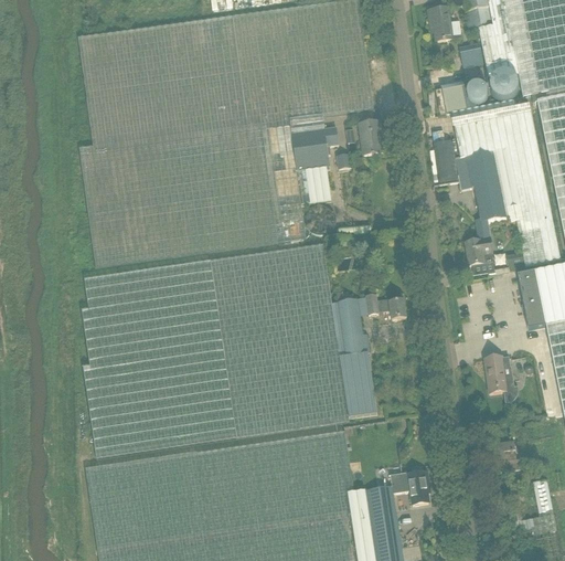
[(462,0),(470,32),(478,31),(487,76),(512,71),(512,75),(516,74),(521,96),(532,94),(550,91),(564,87),(564,0),(462,0)]
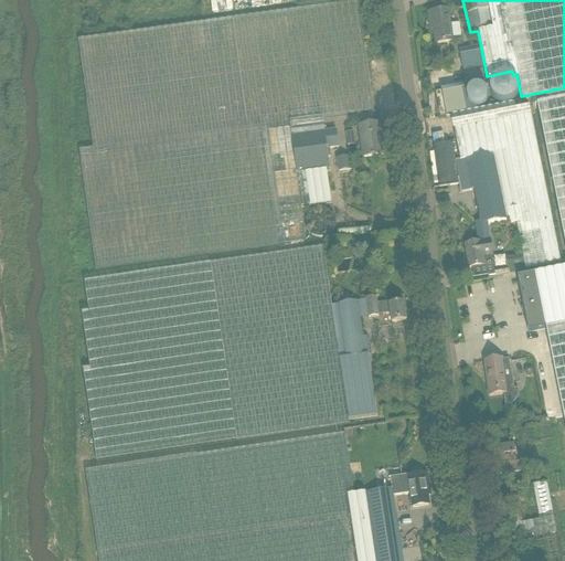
[(459,20),(450,21),(448,7),(428,9),(430,27),(434,27),(436,40),(452,38),(461,36),(459,20)]
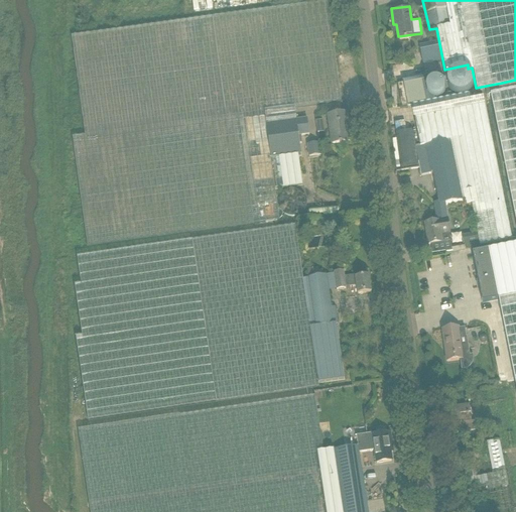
[(427,91),(429,93),(431,95),(433,96),(436,96),(438,95),(442,94),(443,93),(444,92),(445,90),(445,89),(446,87),(445,83),(444,80),(442,78),(440,77),(438,76),(436,76),(433,76),(432,77),(430,78),(429,79),(428,80),(427,81),(427,82),(427,84),(426,86),(426,89),(427,91)]
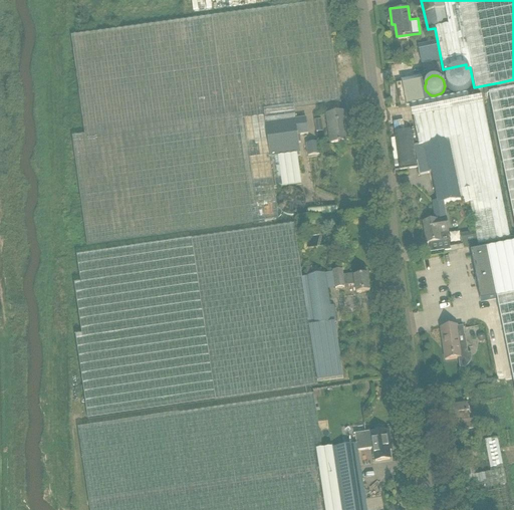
[(404,79),(405,100),(424,99),(423,78),(404,79)]
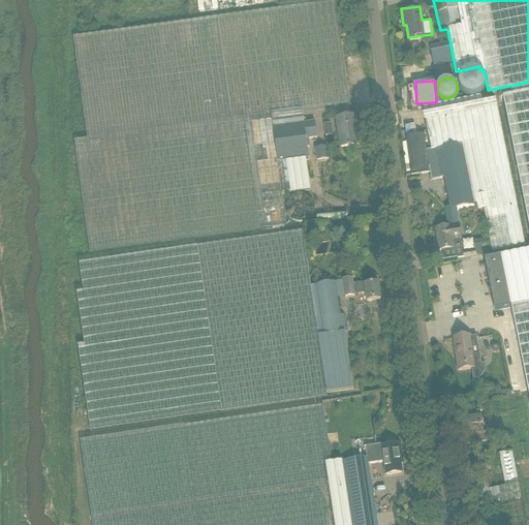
[(528,223),(528,247),(485,256),(495,307),(511,304),(528,392),(528,87),(516,90),(515,85),(498,88),(499,96),(503,95),(528,223)]
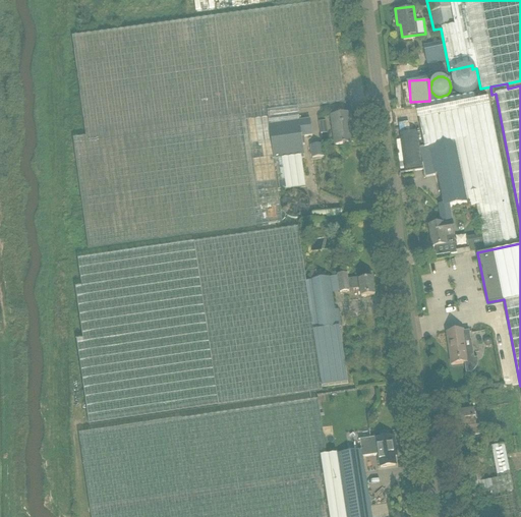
[(482,98),(417,110),(423,137),(424,145),(419,146),(424,174),(425,173),(435,172),(438,171),(444,202),(444,203),(445,203),(446,208),(449,208),(477,203),(482,231),(467,234),(470,249),(516,240),(488,97),(482,98)]
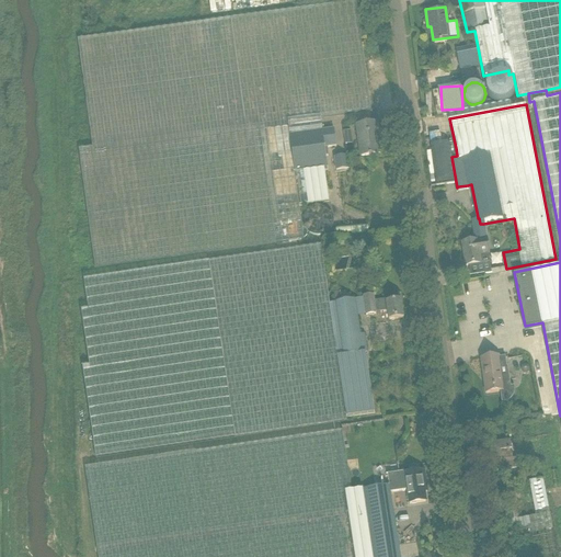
[(377,120),(366,121),(356,122),(361,152),(381,150),(377,120)]
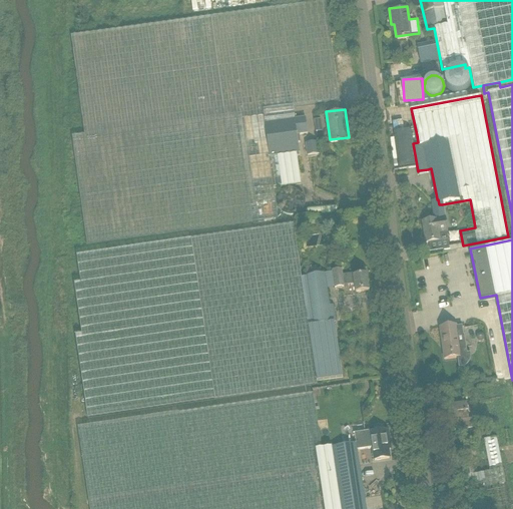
[(319,150),(318,139),(306,140),(308,152),(319,150)]
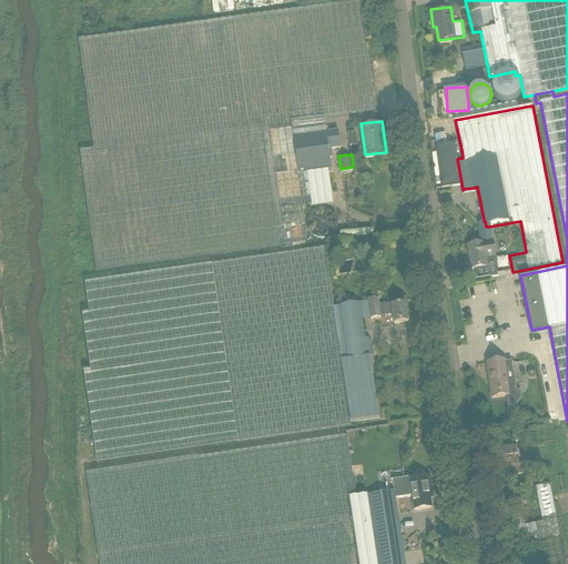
[(345,194),(364,193),(363,170),(344,171),(345,194)]
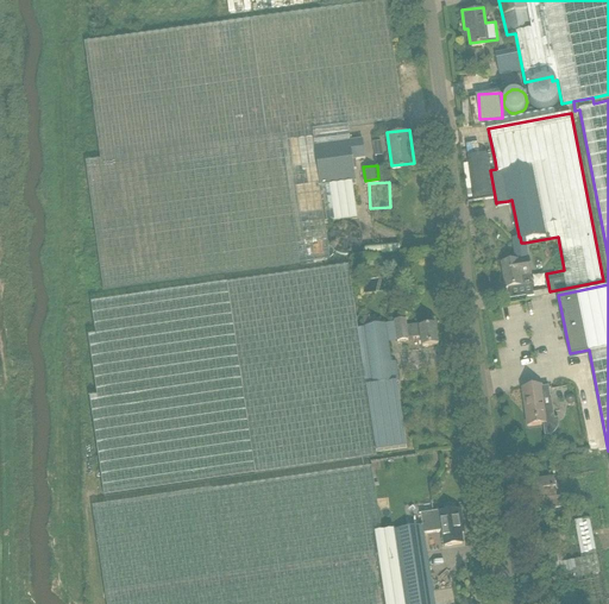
[(369,231),(383,231),(383,218),(369,216),(369,231)]
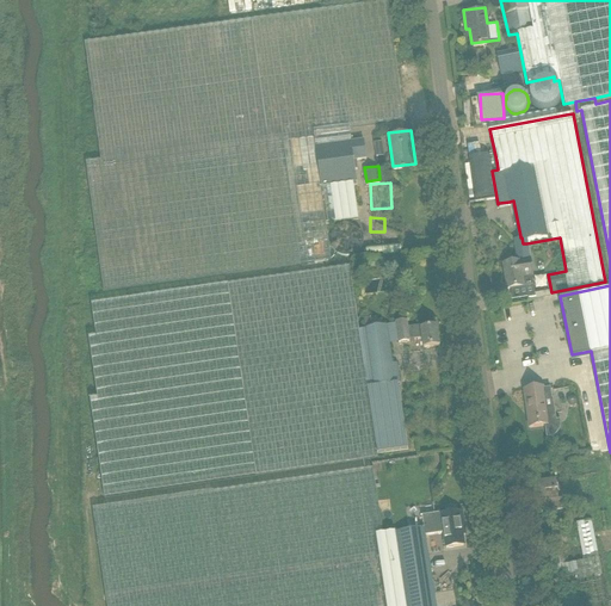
[(504,260),(507,285),(534,282),(530,257),(529,257),(526,243),(523,243),(522,237),(520,237),(520,236),(514,237),(517,259),(504,260)]
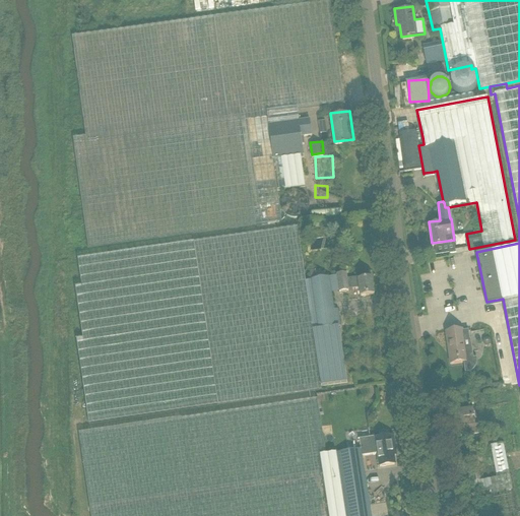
[(77,335),(89,421),(321,386),(321,383),(347,379),(339,323),(340,323),(338,306),(334,307),(329,274),(306,278),(298,223),(78,255),(82,282),(75,283),(83,334),(77,335)]
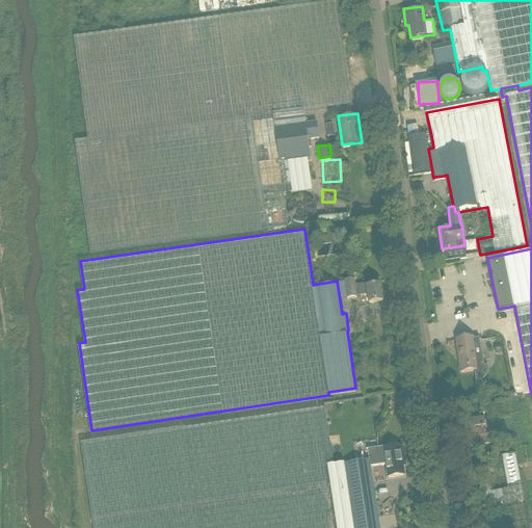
[(347,295),(356,293),(368,292),(369,300),(382,298),(380,282),(366,284),(366,281),(355,283),(355,278),(345,280),(347,295)]
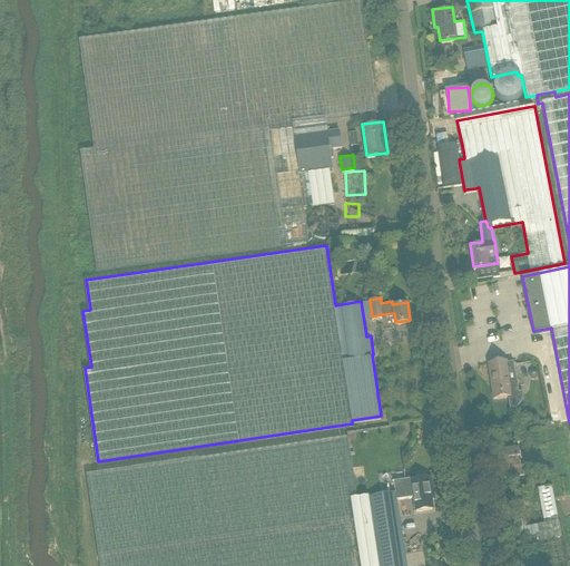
[(507,359),(489,361),(493,396),(509,393),(510,406),(512,405),(516,405),(518,403),(520,402),(522,400),(523,397),(523,394),(523,389),(519,389),(517,374),(509,376),(507,360),(507,359)]
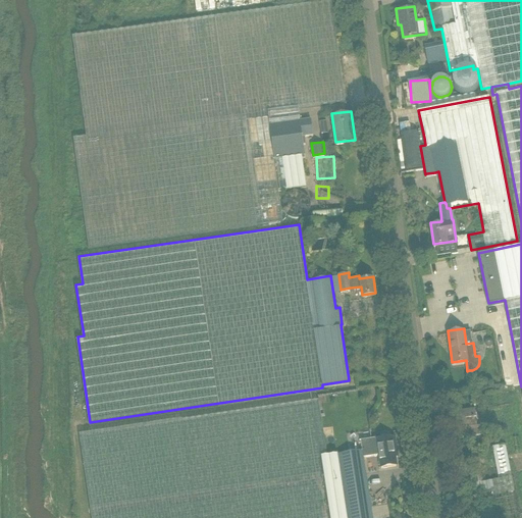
[(317,397),(80,431),(93,517),(372,517),(363,455),(379,453),(381,465),(396,463),(394,450),(397,450),(395,434),(377,436),(377,435),(360,437),(362,448),(325,454),(317,397)]
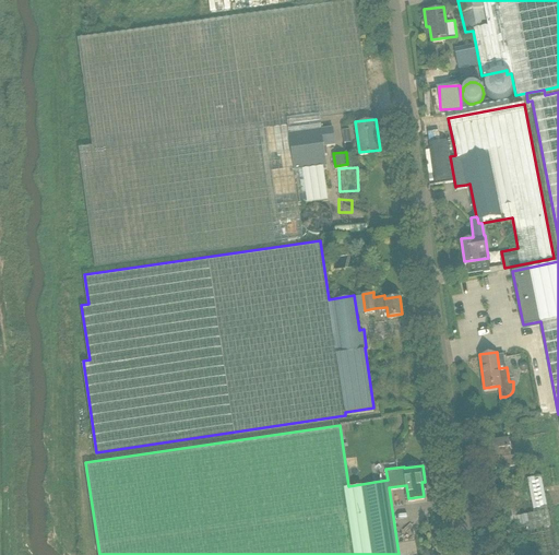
[(496,465),(520,462),(518,452),(509,453),(508,445),(510,445),(508,436),(488,438),(490,457),(494,457),(496,465)]
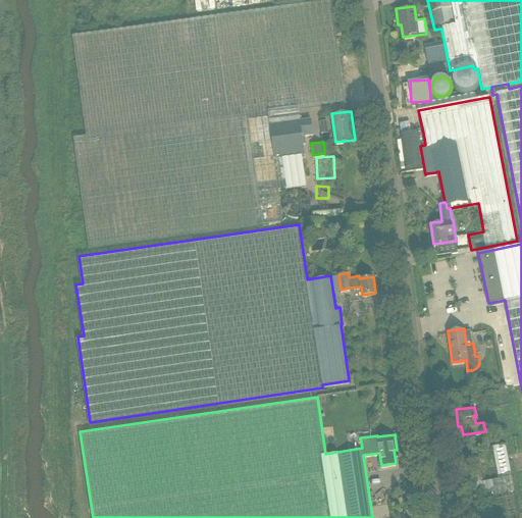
[(480,460),(471,461),(475,482),(474,482),(473,482),(475,494),(515,485),(506,442),(505,442),(491,444),(499,477),(484,480),(480,460)]
